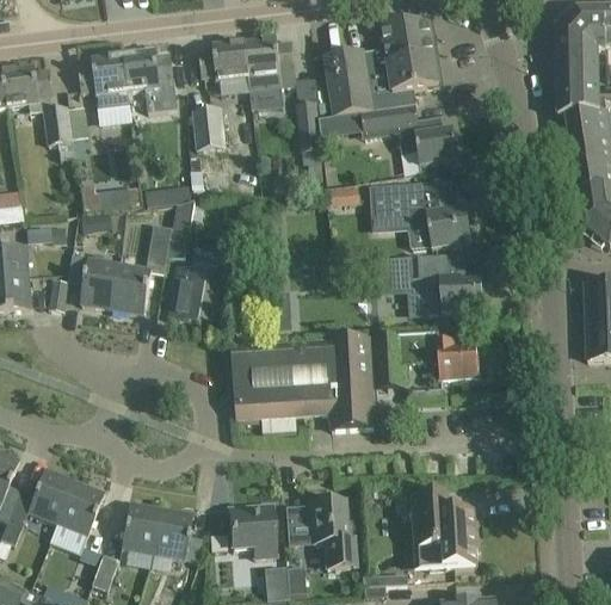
[(605,49),(605,8),(597,8),(576,10),(556,30),(557,60),(598,59),(598,49),(605,49)]
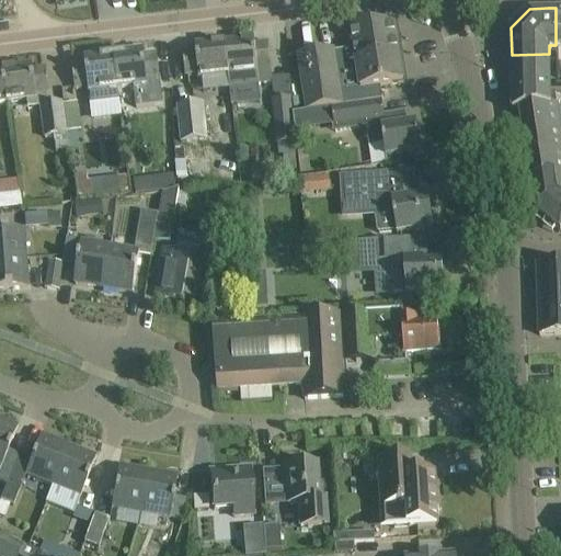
[(398,48),(392,18),(351,25),(355,49),(334,53),(333,45),(298,52),(300,64),(398,48)]
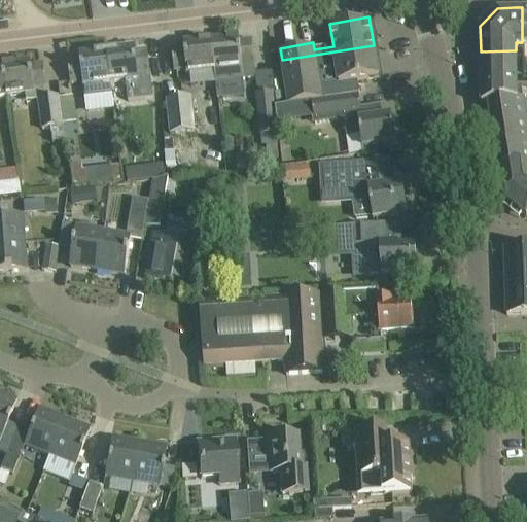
[(239,33),(211,36),(215,67),(214,67),(215,77),(255,73),(251,36),(239,37),(239,33)]
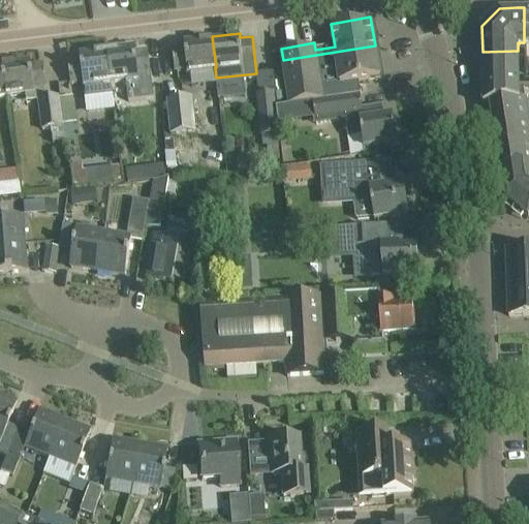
[(186,70),(215,67),(216,67),(212,36),(184,39),(185,43),(173,44),(175,67),(186,66),(186,70)]
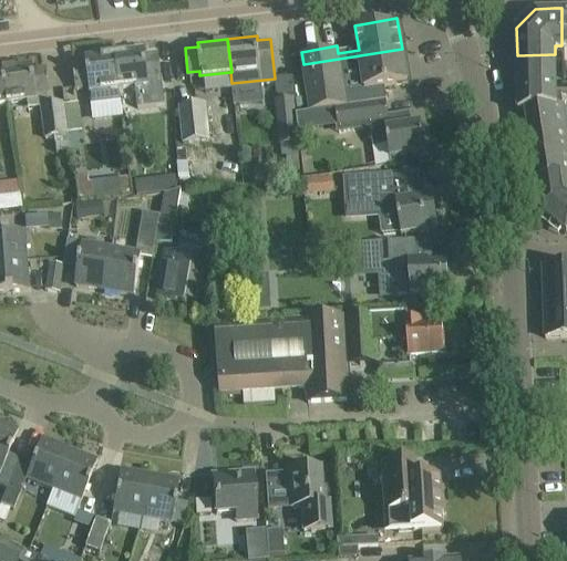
[(137,104),(164,101),(158,51),(145,52),(145,48),(115,51),(119,84),(134,83),(137,104)]
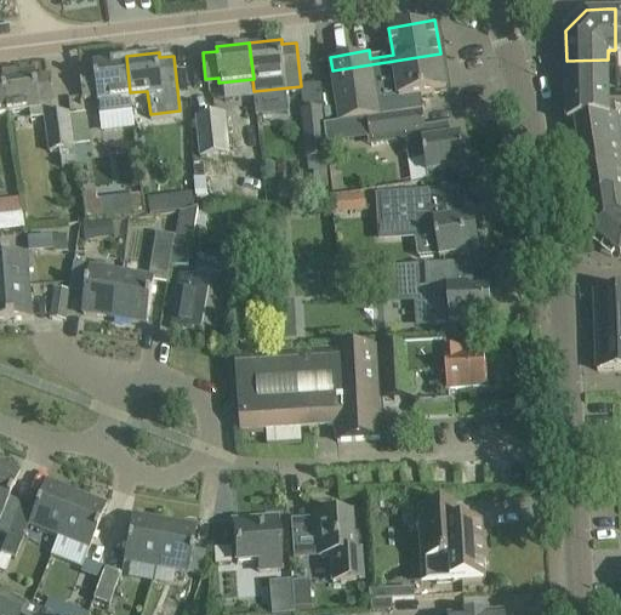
[(445,87),(440,53),(332,70),(340,119),(423,106),(421,91),(445,87)]
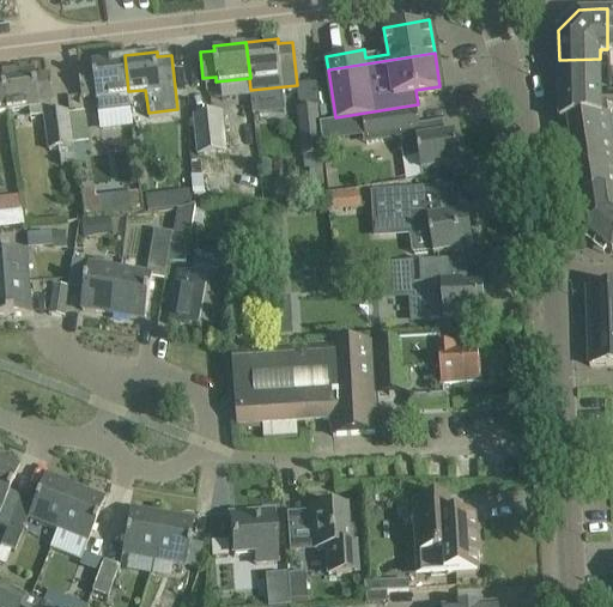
[(128,91),(125,55),(92,60),(92,65),(79,66),(82,92),(96,90),(98,109),(129,105),(128,91)]
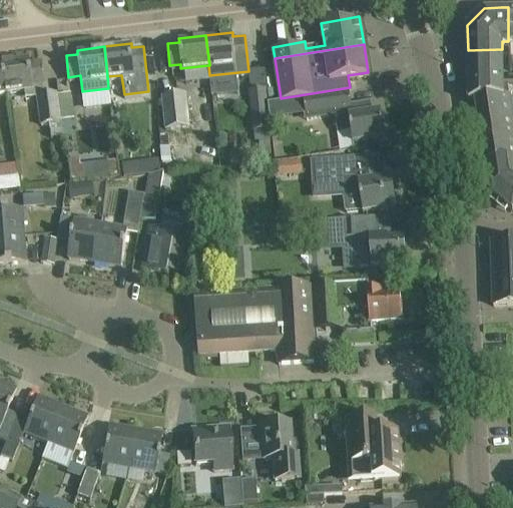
[(502,74),(502,49),(468,50),(468,75),(488,74),(502,74)]
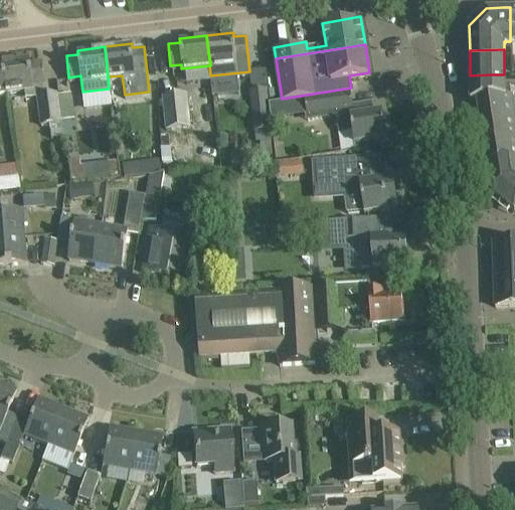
[(2,60),(6,91),(23,89),(24,98),(37,96),(37,94),(44,93),(42,81),(45,80),(42,58),(30,60),(29,56),(2,60)]
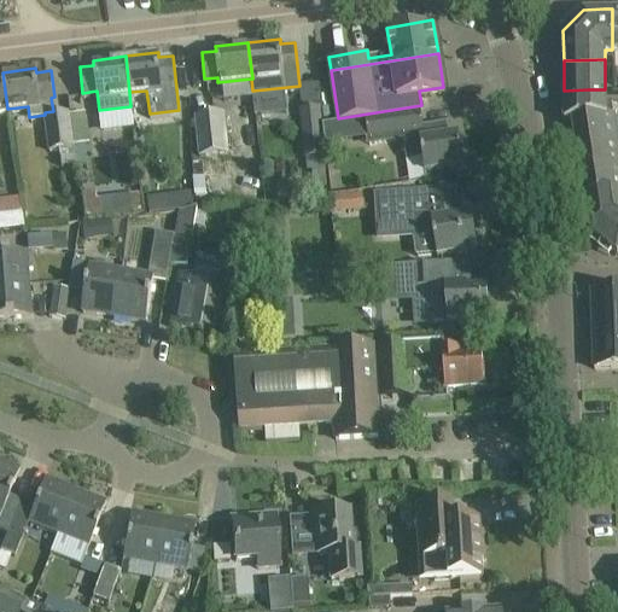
[(612,98),(606,98),(570,99),(577,144),(617,138),(612,98)]
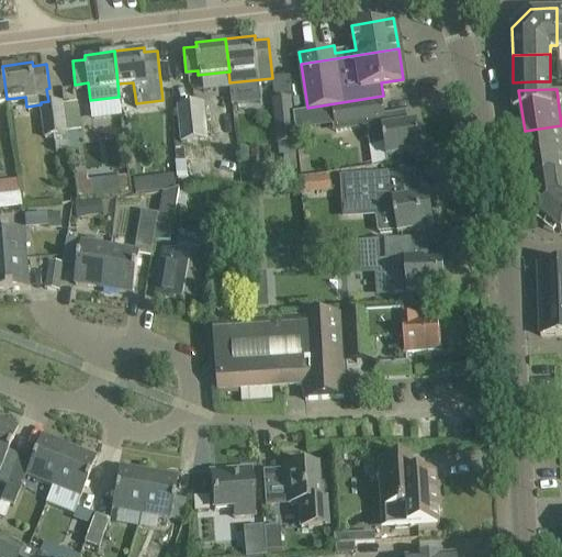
[(296,137),(292,95),(272,97),(279,152),(296,149),(295,138),(296,137)]
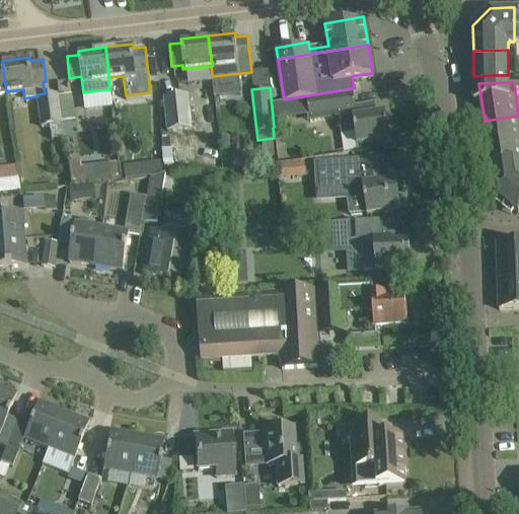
[(72,90),(58,92),(61,117),(61,119),(75,117),(72,90)]
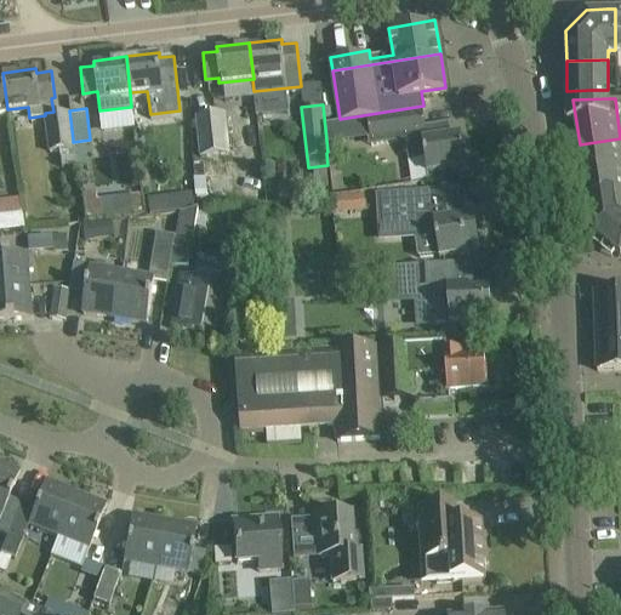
[(404,136),(404,135),(415,132),(439,129),(440,135),(449,134),(448,121),(426,125),(423,109),(422,108),(368,117),(370,135),(371,141),(404,136)]
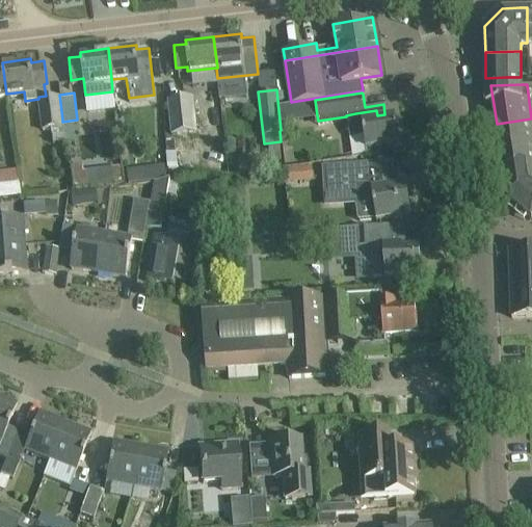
[(46,96),(38,97),(38,99),(42,127),(51,126),(52,135),(53,140),(64,138),(62,122),(62,120),(59,95),(59,94),(46,96)]
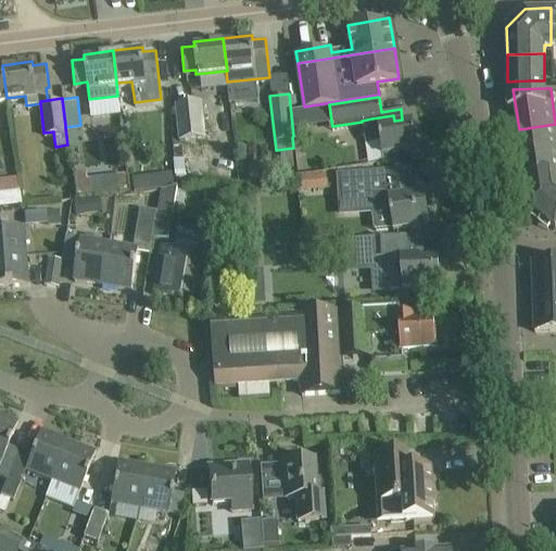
[(205,135),(202,99),(176,101),(179,137),(205,135)]
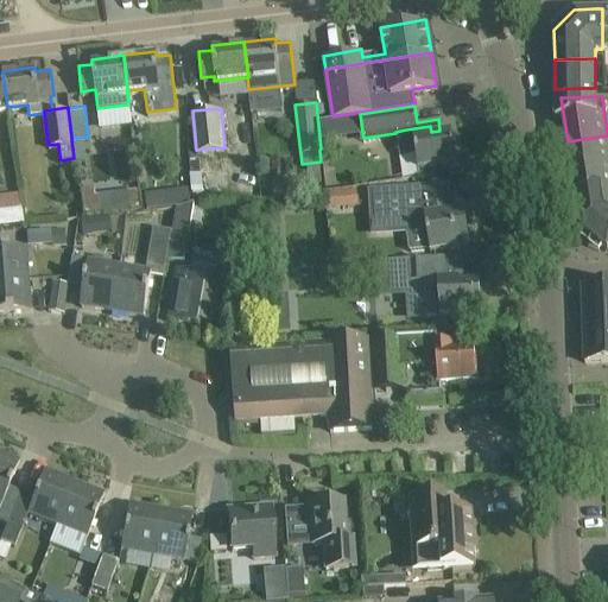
[(396,133),(397,133),(399,151),(415,149),(415,150),(418,165),(456,159),(451,128),(441,131),(439,131),(431,132),(430,126),(406,130),(396,132),(396,133)]
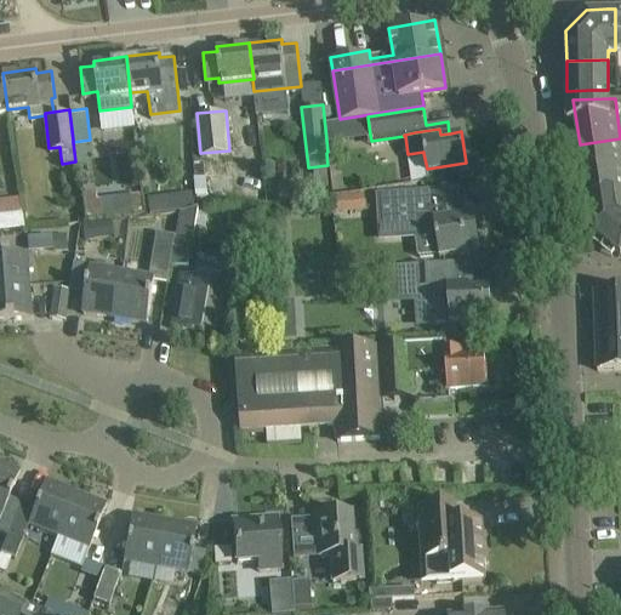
[(620,164),(620,142),(620,138),(580,144),(584,171),(620,164)]
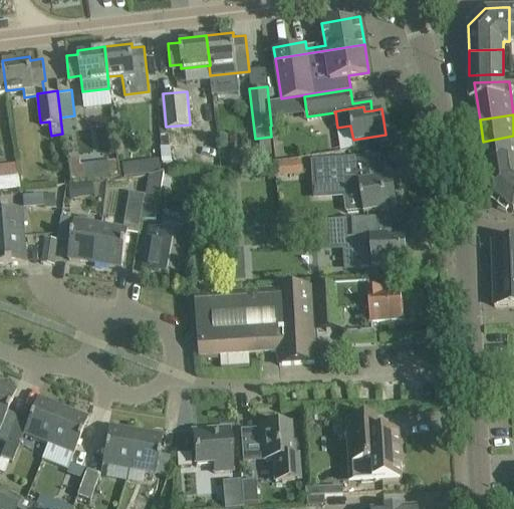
[(162,158),(173,157),(171,132),(160,134),(162,158)]
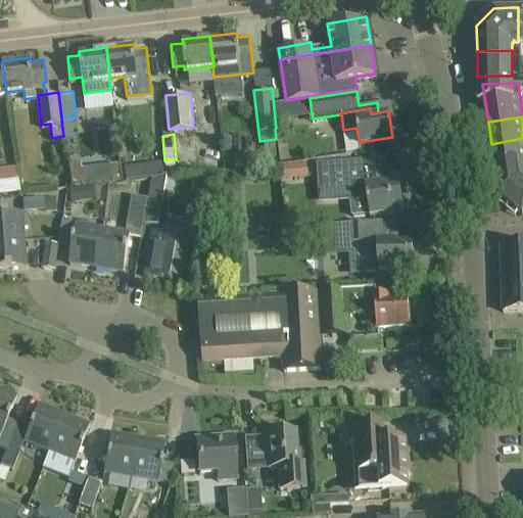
[(522,160),(522,138),(491,144),(494,166),(522,160)]
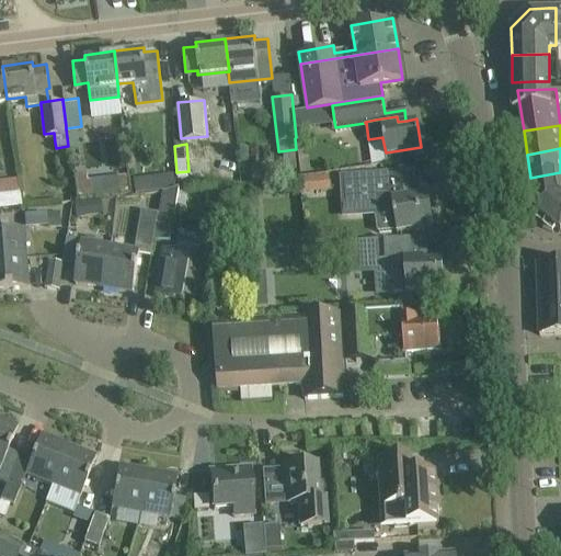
[(391,168),(340,173),(342,203),(358,202),(358,208),(375,207),(378,228),(397,227),(397,229),(433,223),(427,191),(412,193),(410,182),(415,181),(412,165),(391,168)]
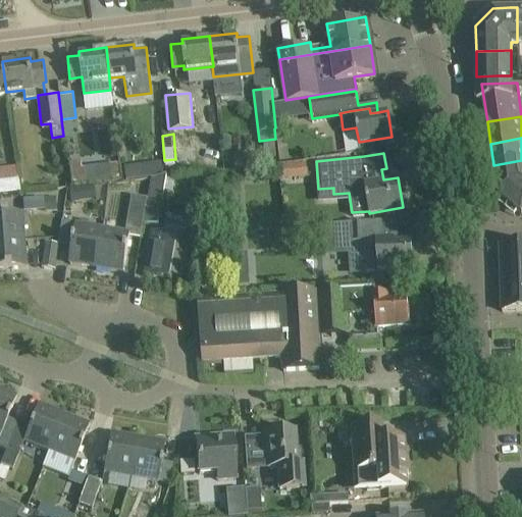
[(307,158),(297,160),(299,174),(308,173),(307,158)]
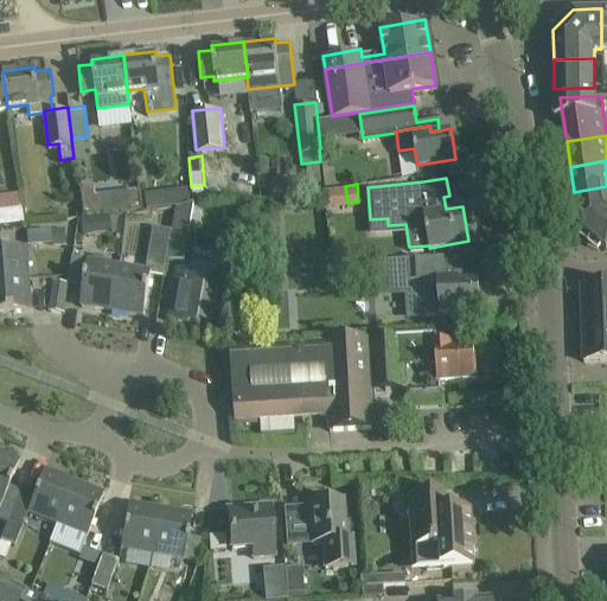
[(94,185),(83,186),(85,210),(139,203),(136,186),(95,191),(94,185)]
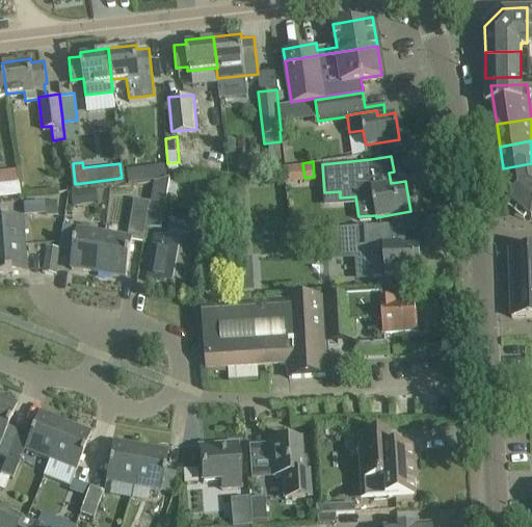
[(165,162),(147,164),(148,178),(166,176),(165,162)]
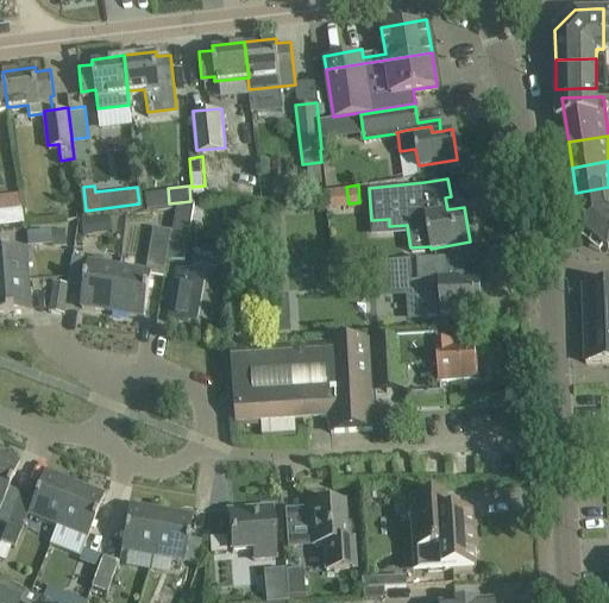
[(608,187),(576,193),(581,224),(608,246),(608,245),(608,187)]
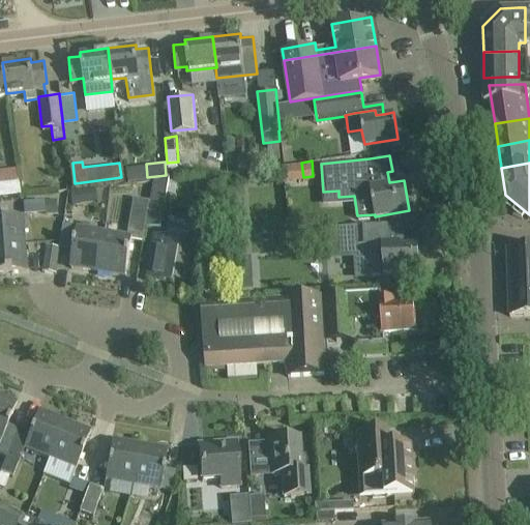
[(0,193),(20,192),(19,165),(0,166),(0,193)]
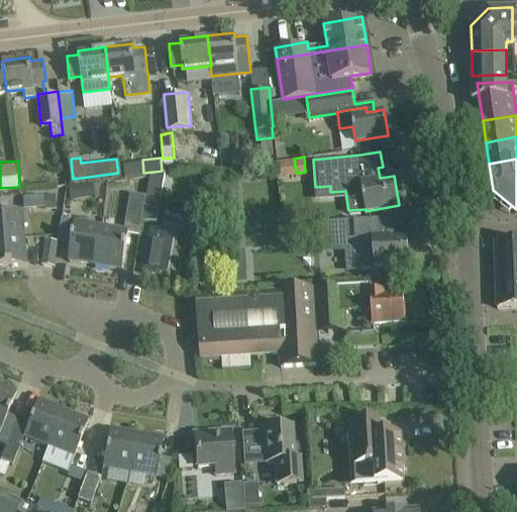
[(143,208),(141,218),(157,220),(165,171),(149,174),(146,193),(143,208)]
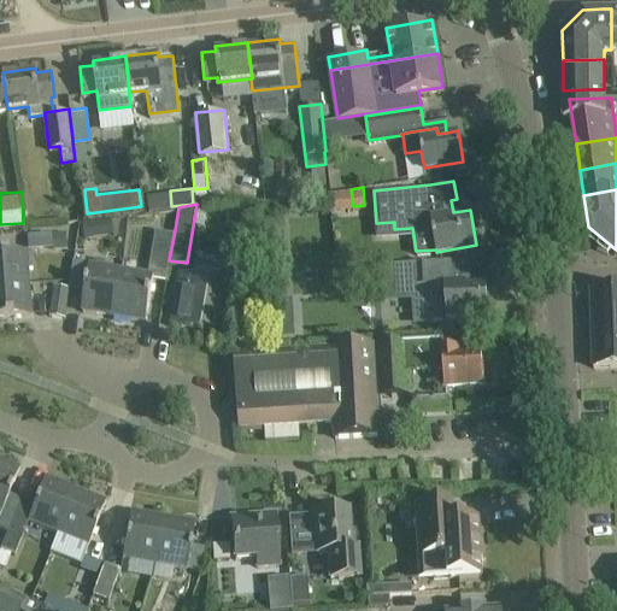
[(92,218),(82,219),(84,234),(94,233),(92,218)]
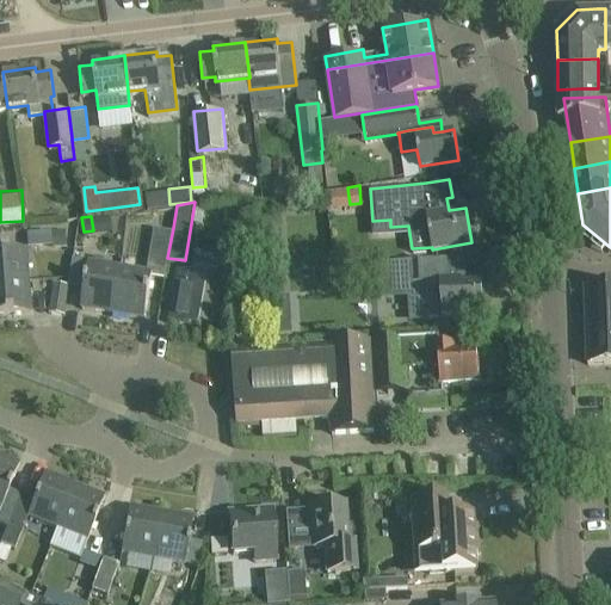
[(150,242),(170,246),(173,228),(154,224),(150,242)]
